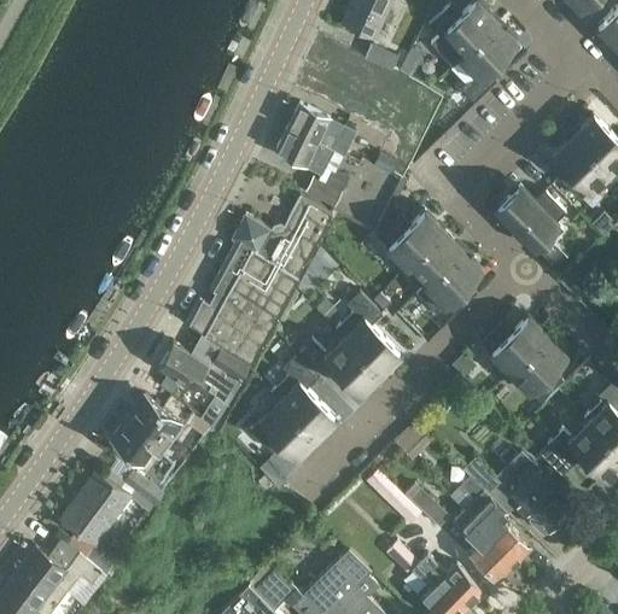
[(380,21),(390,0),(353,0),(349,7),(380,21)]
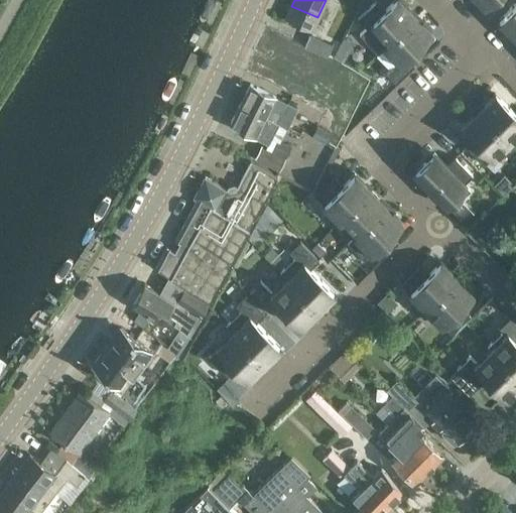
[(377,3),(358,21),(367,30),(360,37),(376,54),(414,17),(397,1),(386,12),(377,3)]
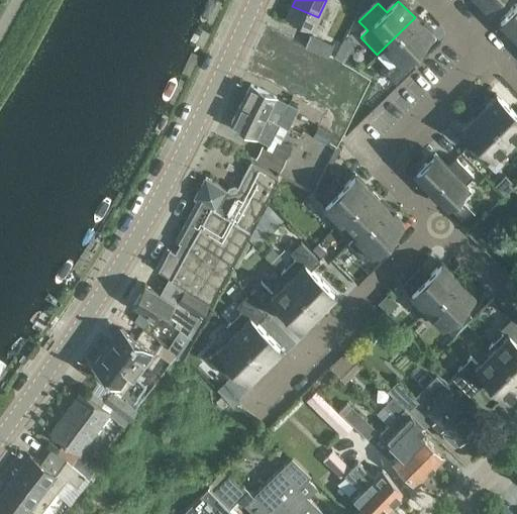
[(516,5),(500,23),(515,38),(516,36),(516,5)]
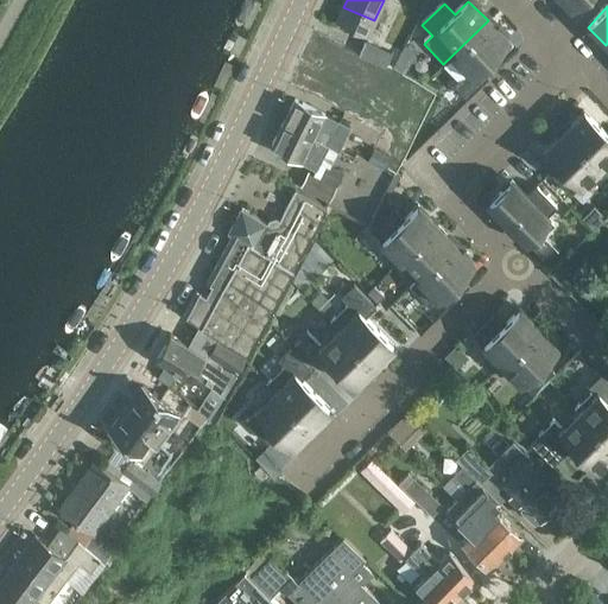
[(374,20),(343,7),(336,24),(367,38),(375,20),(374,20)]
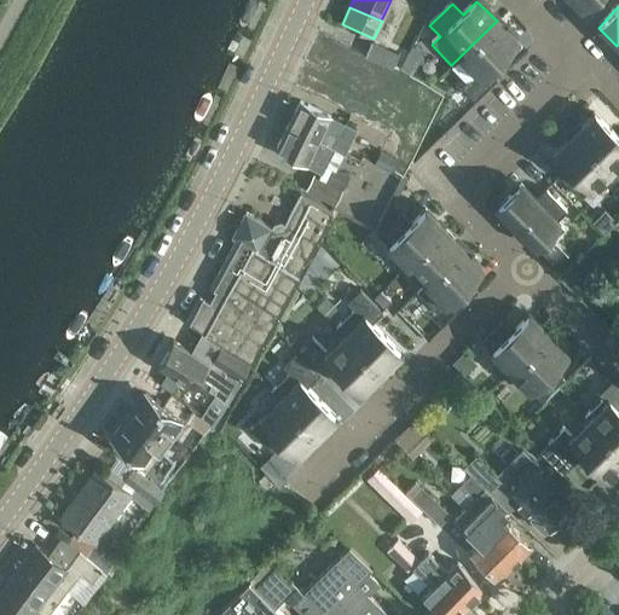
[(497,21),(451,65),(453,68),(462,59),(479,76),(463,91),(475,103),(497,81),(487,71),(516,41),(497,21)]
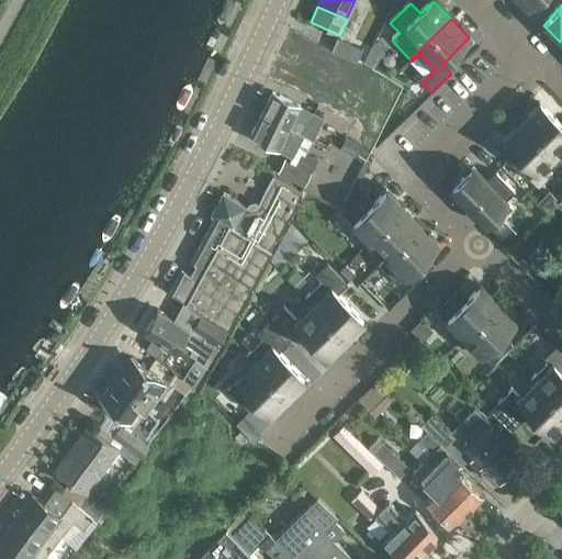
[(368,57),(337,42),(332,53),(362,69),(366,63),(368,57)]
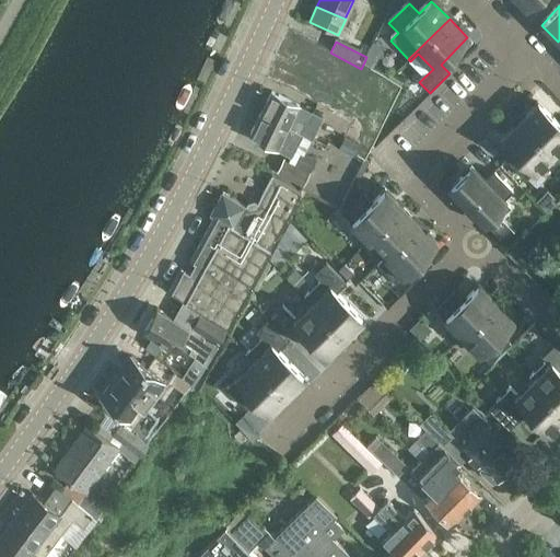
[(306,80),(353,104),(370,73),(361,69),(330,53),(323,49),(306,80)]
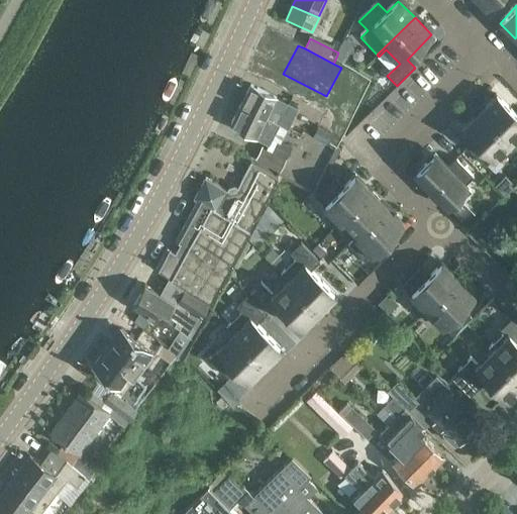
[(250,87),(240,107),(279,126),(288,131),(298,111),(250,87)]
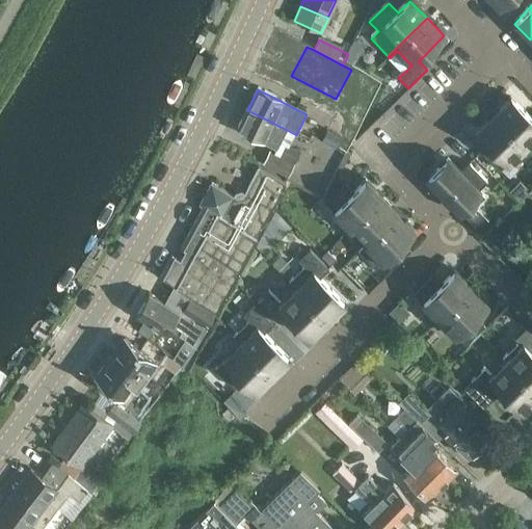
[(531,121),(510,99),(494,115),(528,151),(531,147),(531,121)]
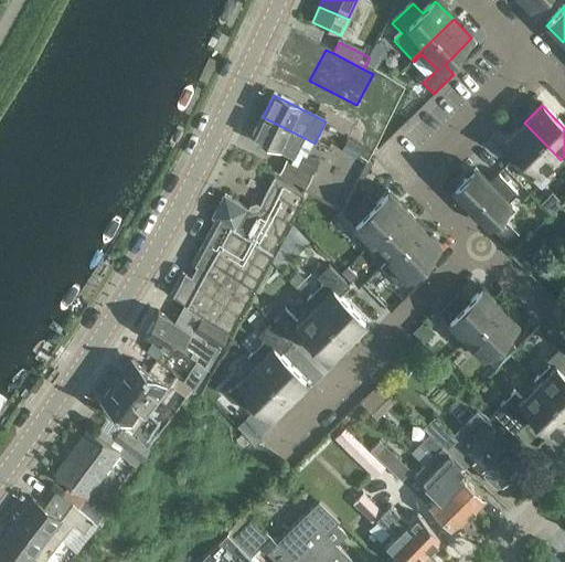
[(305,138),(263,117),(252,139),(294,160),(305,138)]
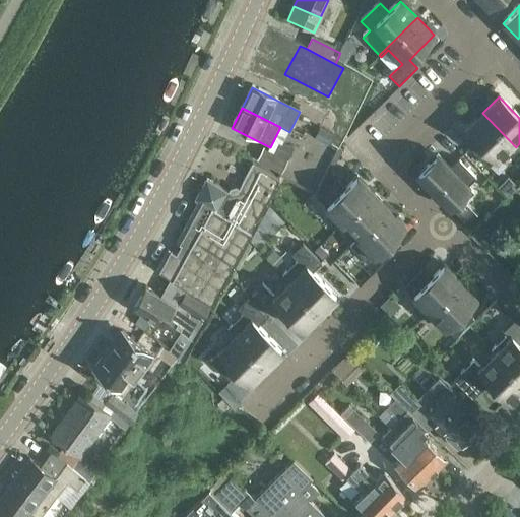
[(482,113),(466,129),(477,140),(469,149),(488,169),(513,144),(516,147),(482,113)]
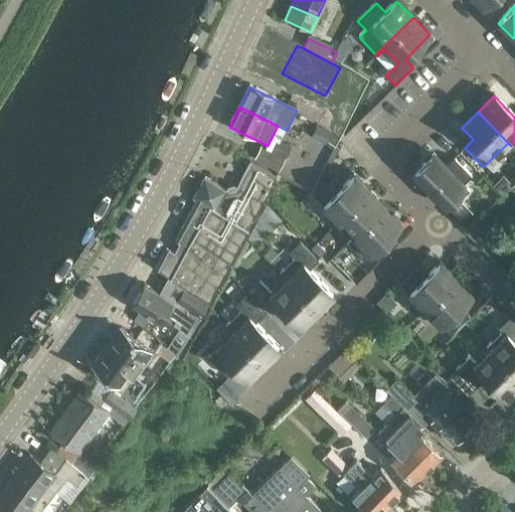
[(278,171),(284,160),(262,149),(256,160),(278,171)]
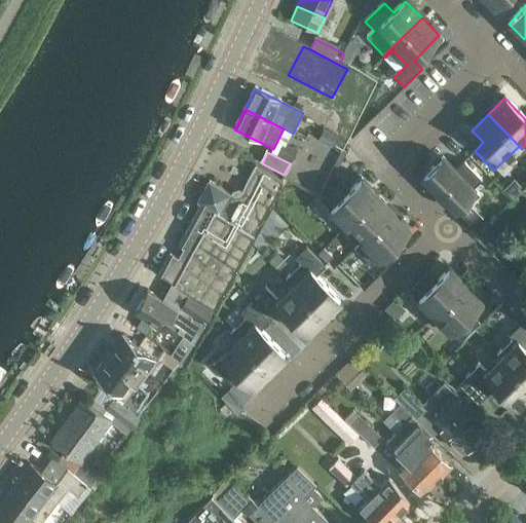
[(443,159),(423,178),(441,196),(459,216),(479,196),(473,190),(482,182),(470,170),(462,162),(454,171),(443,159)]
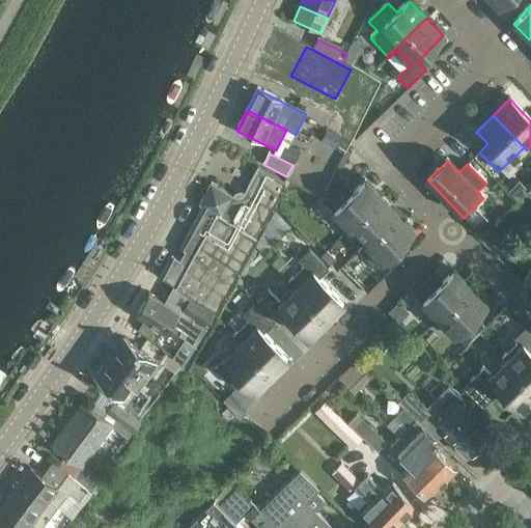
[(212,185),(198,207),(202,210),(187,239),(239,269),(284,183),(257,168),(240,200),(212,185)]
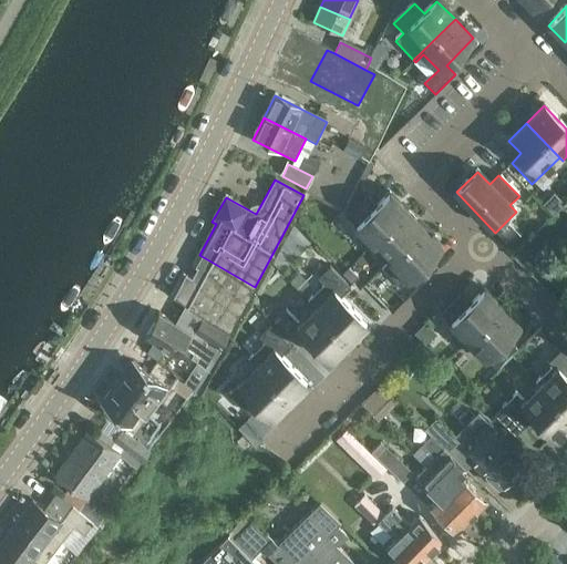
[(368,196),(347,217),(373,245),(406,212),(390,194),(378,206),(368,196)]
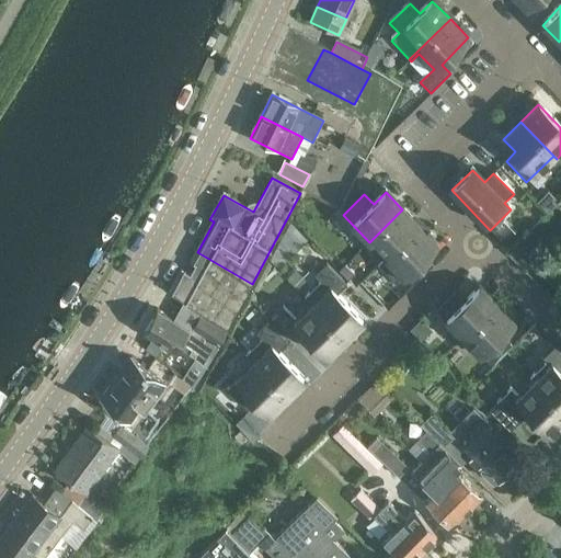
[(402,209),(369,242),(386,259),(377,266),(378,268),(420,227),(402,209)]
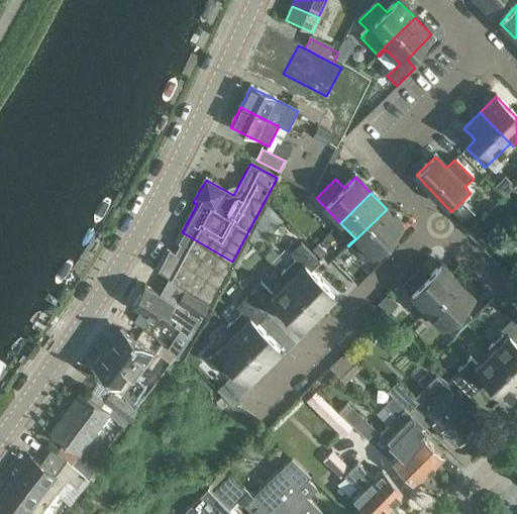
[(387,209),(348,246),(365,263),(372,254),(381,264),(399,245),(391,236),(402,225),(387,209)]
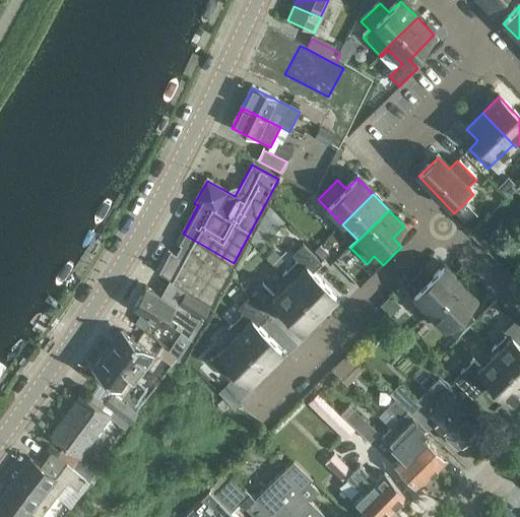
[(294,232),(279,217),(272,224),(286,239),(294,232)]
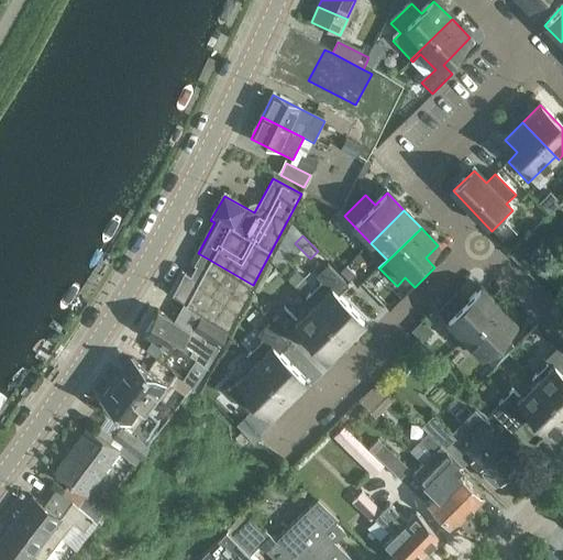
[(228,331),(253,285),(198,253),(191,265),(197,268),(191,278),(181,273),(169,295),(201,315),(200,316),(191,330),(190,332),(189,332),(157,313),(144,336),(176,354),(181,346),(192,352),(189,357),(207,366),(219,347),(228,331)]
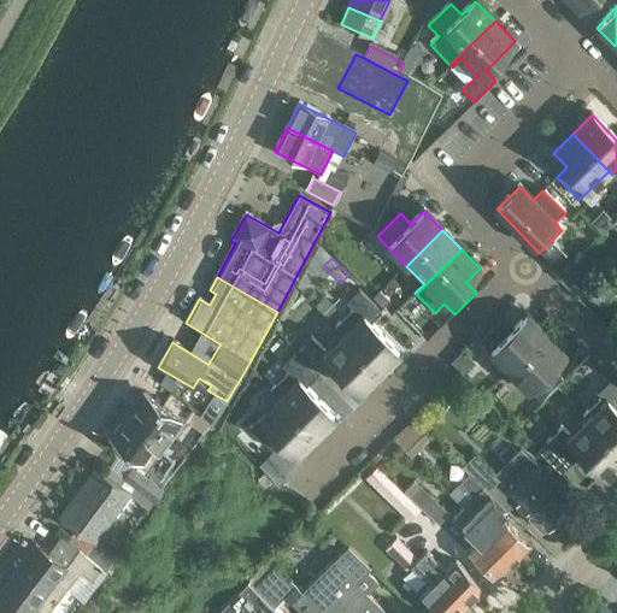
[(353,311),(336,328),(380,372),(399,354),(371,325),(381,314),(359,292),(346,304),(353,311)]
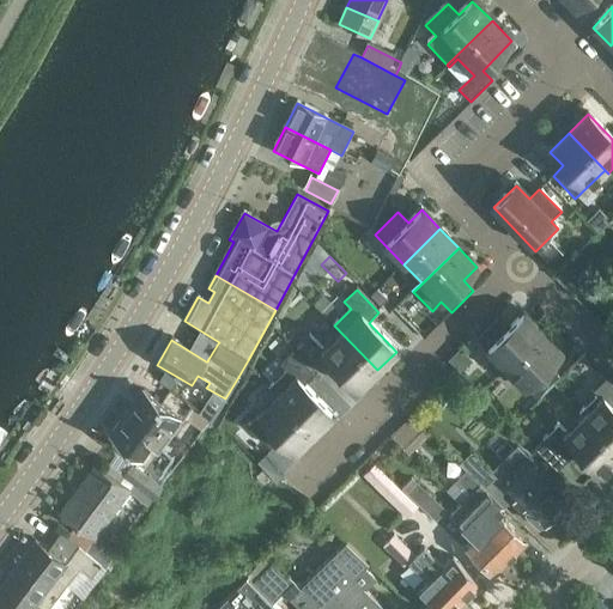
[(377,291),(370,298),(381,308),(387,300),(377,291)]
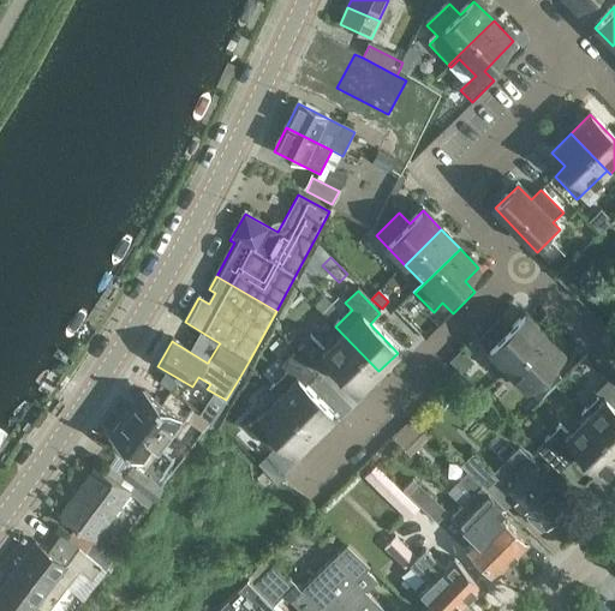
[(324,316),(308,299),(299,307),(316,324),(324,316)]
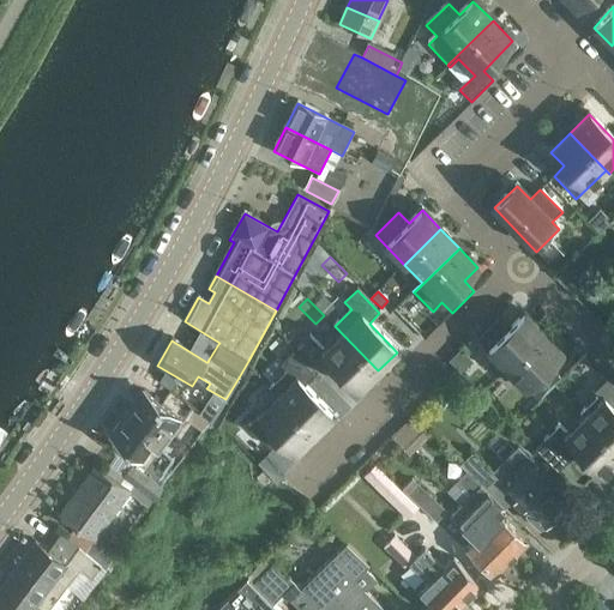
[(501,318),(477,340),(506,369),(543,333),(533,324),(524,315),(511,328),(501,318)]
